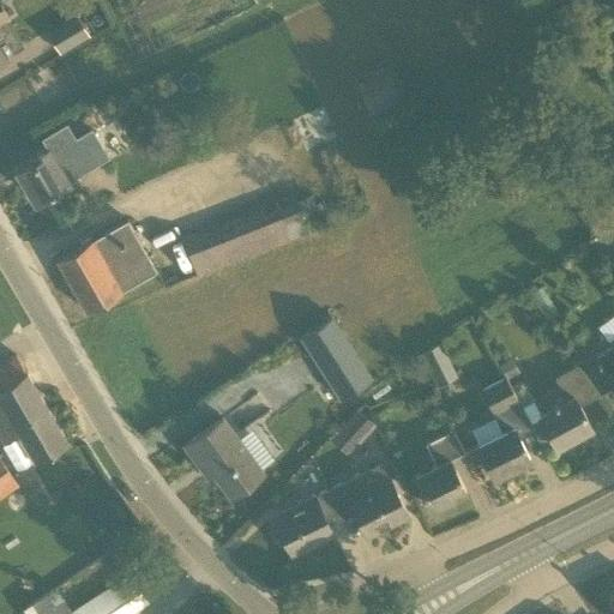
[(60,53),(89,35),(77,13),(65,20),(70,28),(52,38),(60,53)]
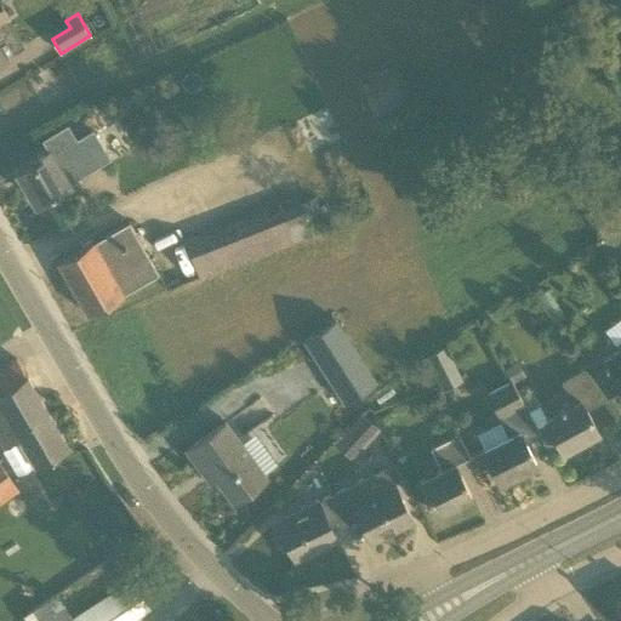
[(89,165),(106,155),(91,131),(74,141),(75,142),(53,155),(49,148),(33,157),(36,161),(18,172),(36,203),(69,183),(62,170),(84,157),(89,165)]
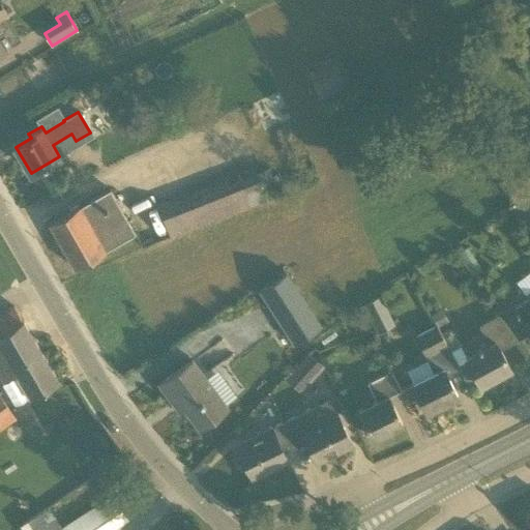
[(152,202),(163,235),(261,203),(249,170),(152,202)]
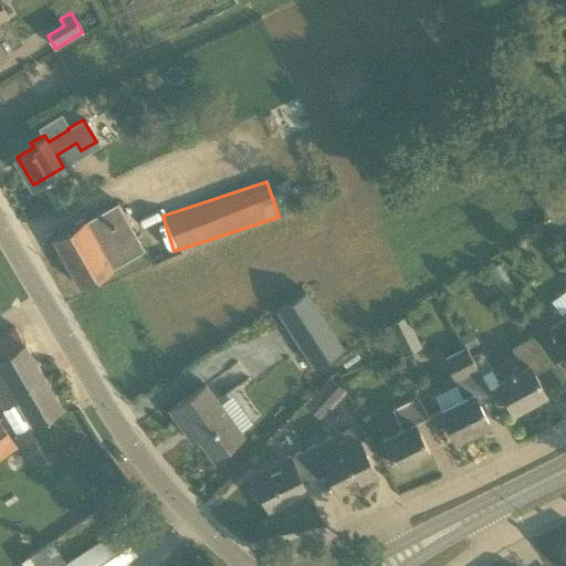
[(145,249),(117,202),(85,220),(52,239),(80,286),(113,268),(145,249)]
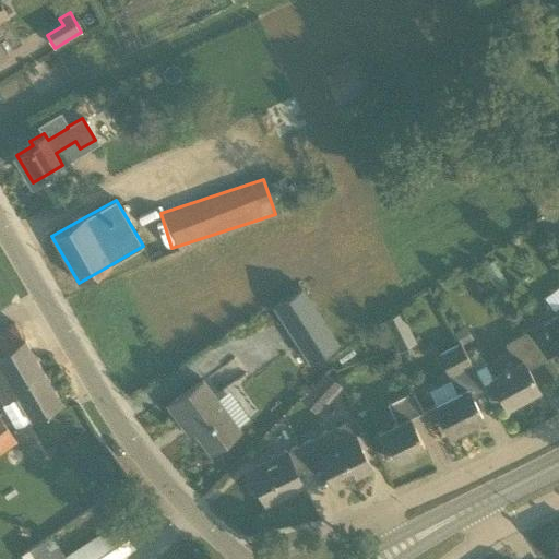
[(558,347),(558,286),(545,298),(557,313),(543,324),(554,340),(558,347)]
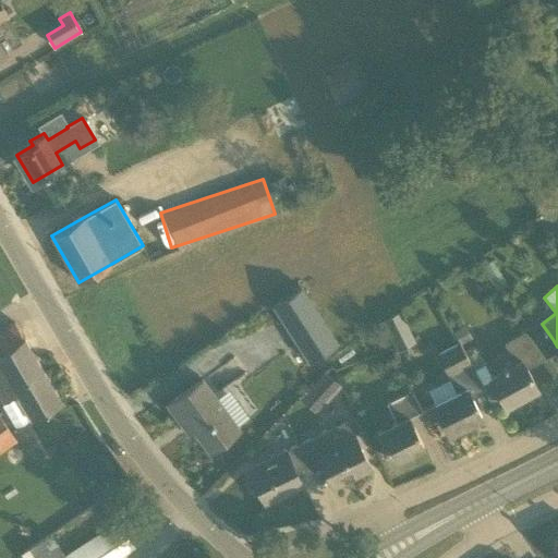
[(310,362),(338,343),(302,288),(274,305),(310,362)]
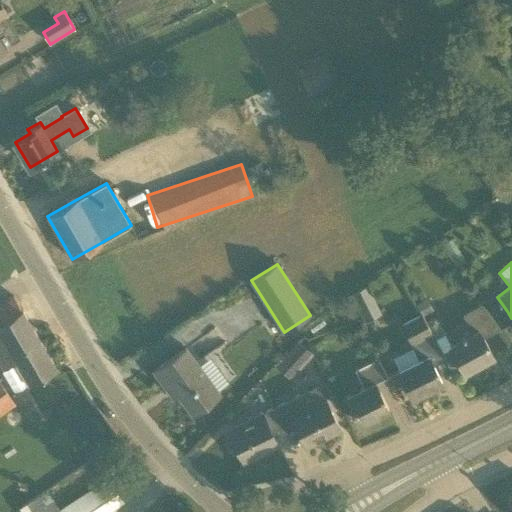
[(372,300),(365,286),(351,293),(357,306),(372,300)]
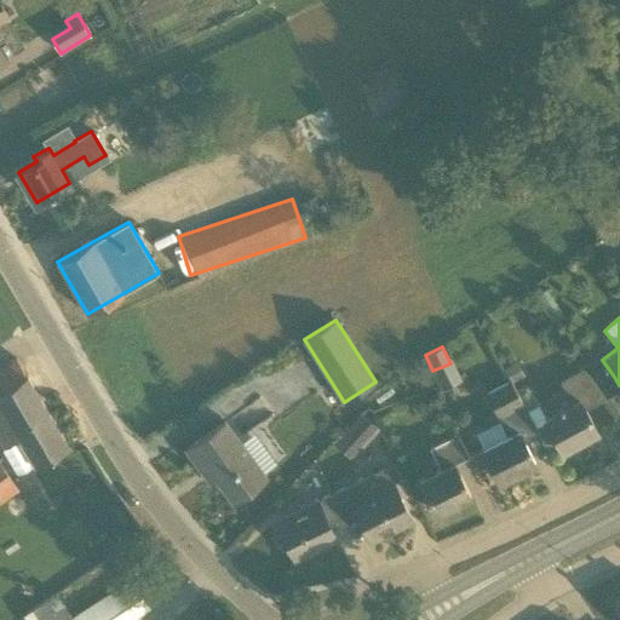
[(69,447),(17,359),(0,367),(0,441),(5,448),(21,440),(35,464),(69,447)]
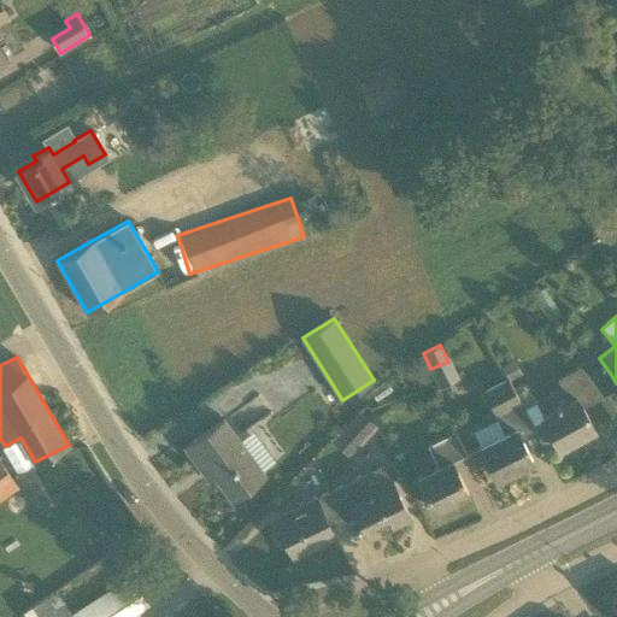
[(516,359),(503,365),(509,377),(510,378),(522,372),(516,359)]
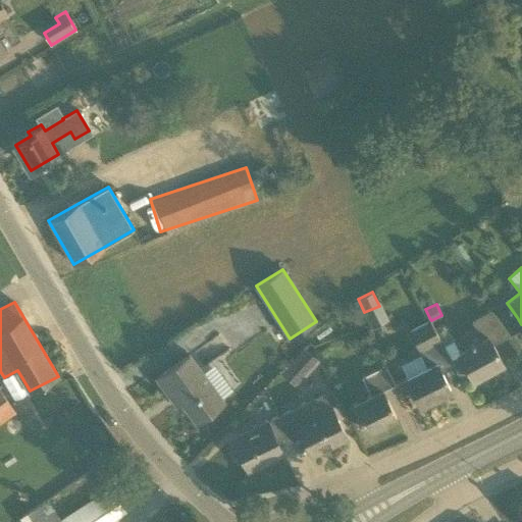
[(473,378),(503,362),(492,344),(509,334),(490,310),(472,319),(475,326),(453,338),(460,351),(458,352),(473,378)]
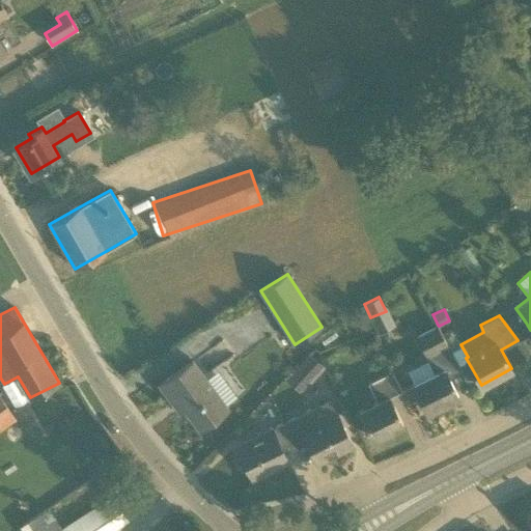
[(427,412),(458,396),(447,374),(460,368),(448,345),(438,325),(416,336),(435,372),(413,384),(427,412)]
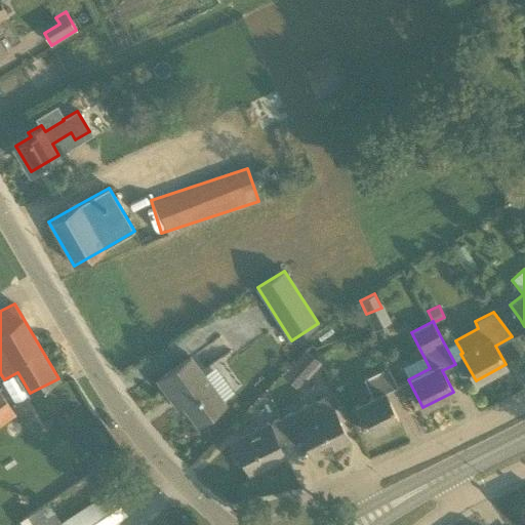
[(306,380),(322,362),(307,349),(290,366),(306,380)]
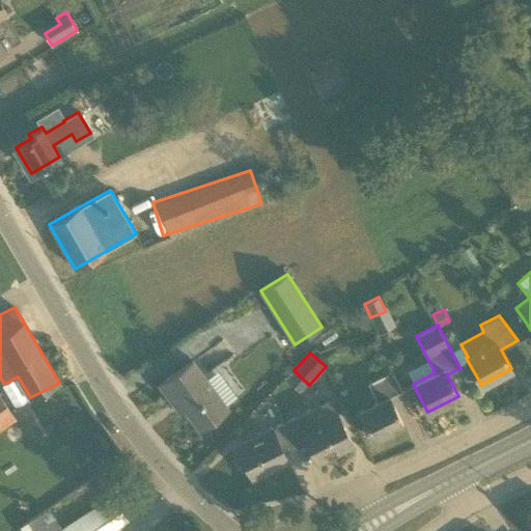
[(227,408),(192,360),(160,384),(173,401),(178,397),(200,427),(227,408)]
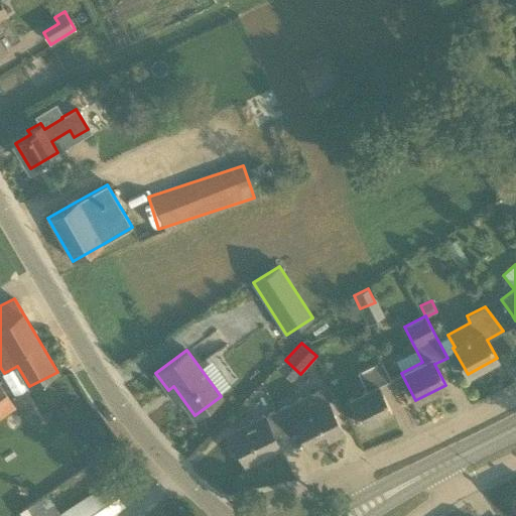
[(363,426),(391,412),(378,386),(391,380),(381,360),(358,372),(367,390),(350,399),(363,426)]
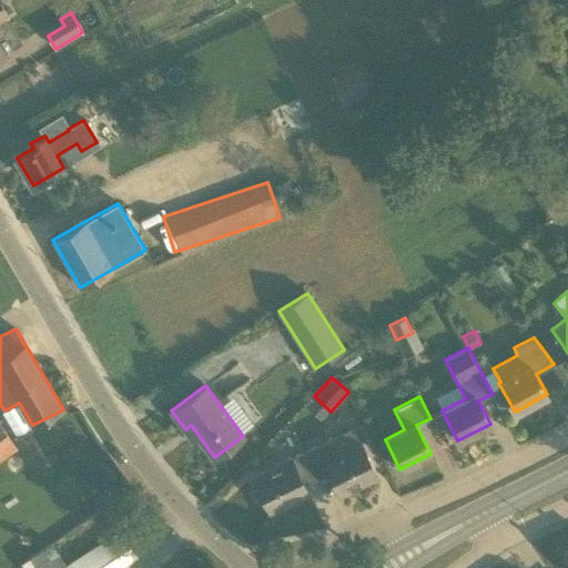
[(0,459),(17,447),(0,423),(0,459)]
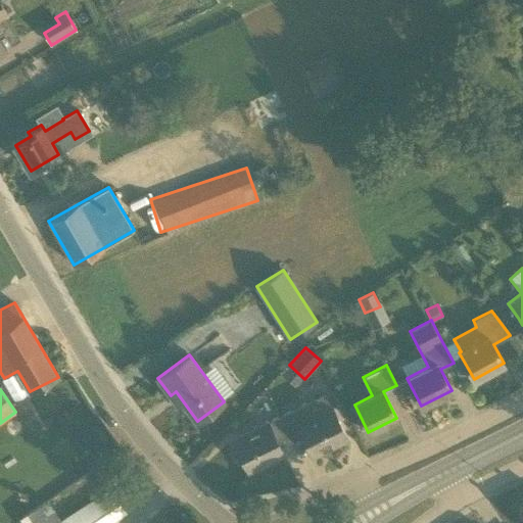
[(331,403),(325,393),(279,417),(291,441),(302,436),(313,456),(347,438),(331,403)]
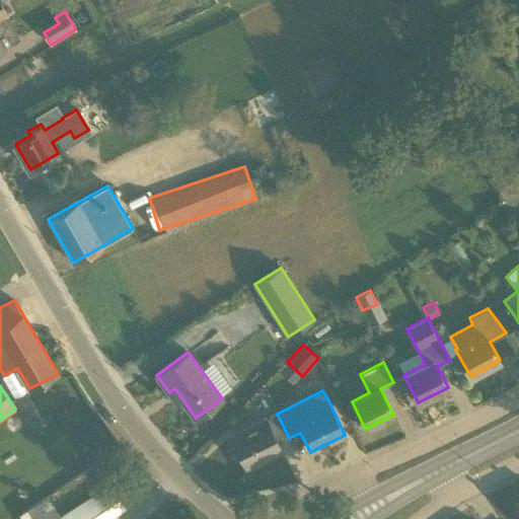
[(247,467),(282,450),(279,444),(289,438),(277,414),(231,436),(247,467)]
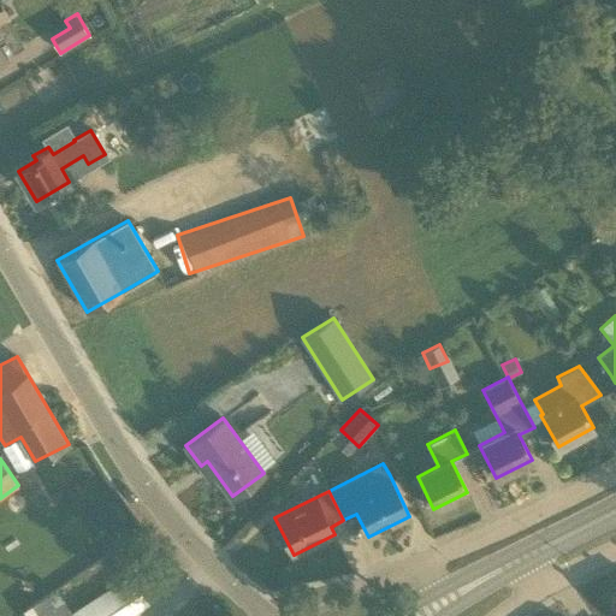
[(125,615),(148,602),(131,575),(69,615),(125,615)]
